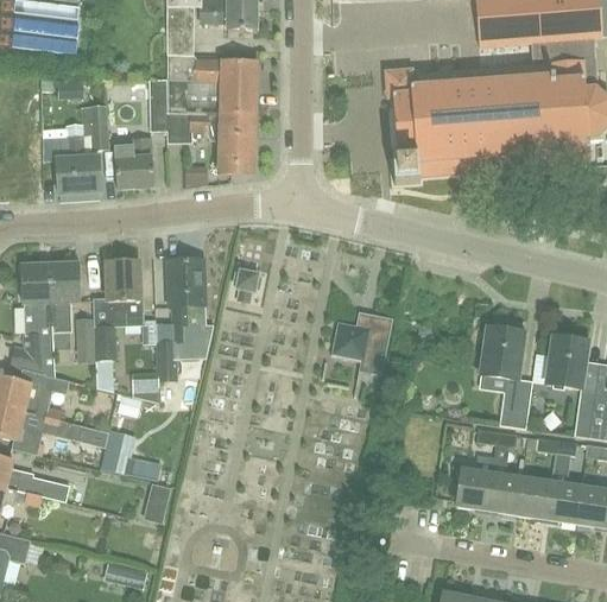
[(226,27),(254,27),(254,0),(165,0),(166,55),(191,55),(193,6),(200,6),(200,21),(226,21),(226,27)]
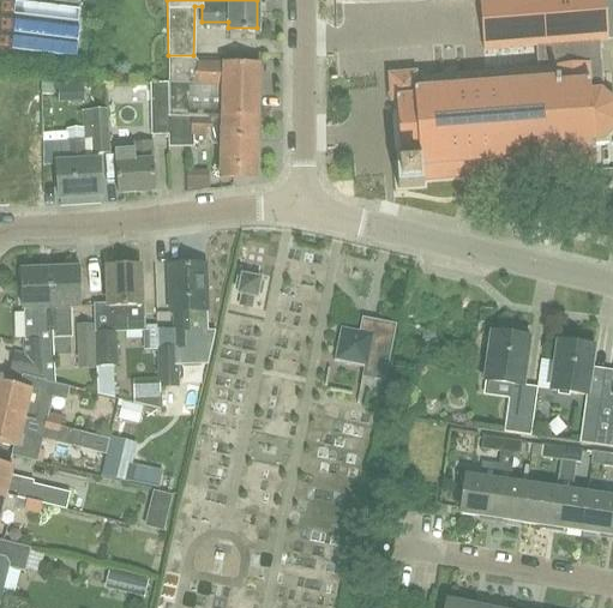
[(392,71),(389,74),(390,96),(397,98),(401,157),(396,157),(397,184),(425,182),(424,176),(550,167),(550,173),(559,172),(563,172),(563,166),(565,166),(593,163),(595,163),(594,137),(604,136),(612,124),(612,97),(600,88),(599,88),(594,36),(607,35),(604,0),(480,0),(480,6),(482,32),(482,44),(539,41),(540,55),(541,66),(456,72),(456,66),(444,67),(444,73),(416,74),(415,71),(413,68),(392,71)]
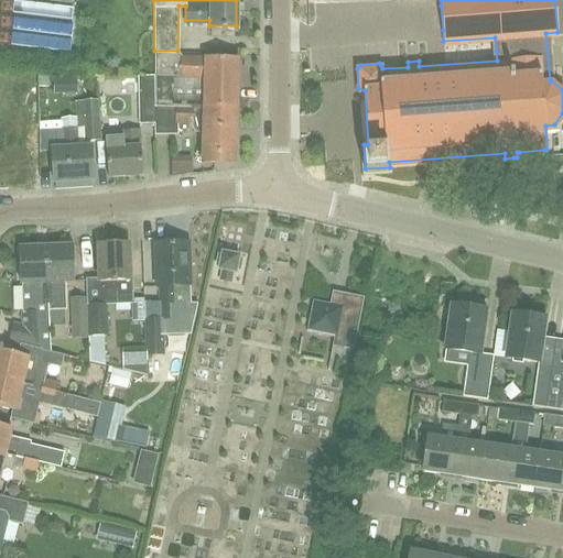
[(154,51),(154,73),(154,105),(235,106),(237,56),(181,55),(177,51),(154,51)]
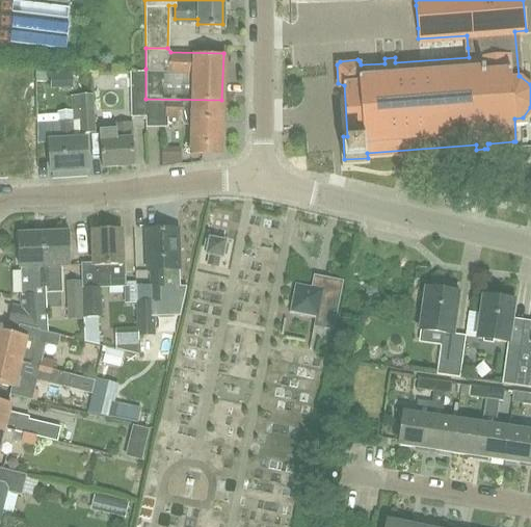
[(145,113),(145,99),(145,69),(130,70),(131,113),(145,113)]
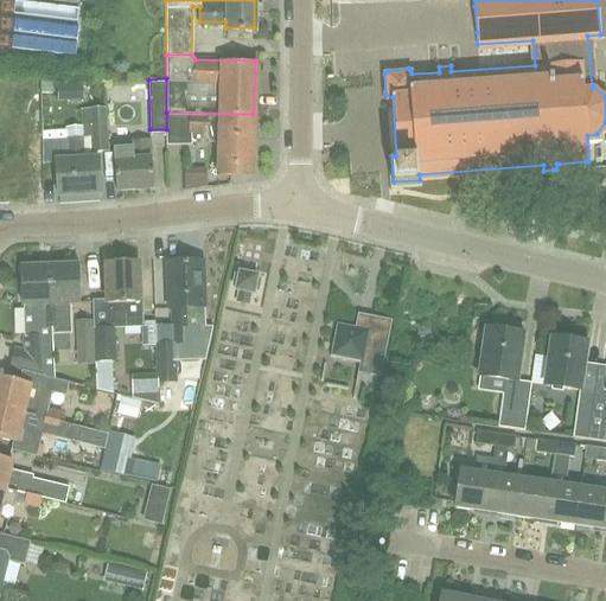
[(88,123),(90,149),(108,148),(106,104),(80,106),(81,123),(88,123)]
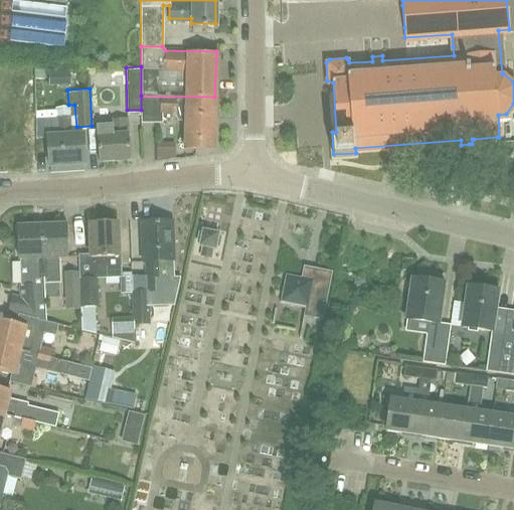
[(161,109),(175,110),(175,113),(177,117),(185,118),(185,146),(212,146),(214,97),(141,96),(141,110),(141,119),(160,120),(161,109)]
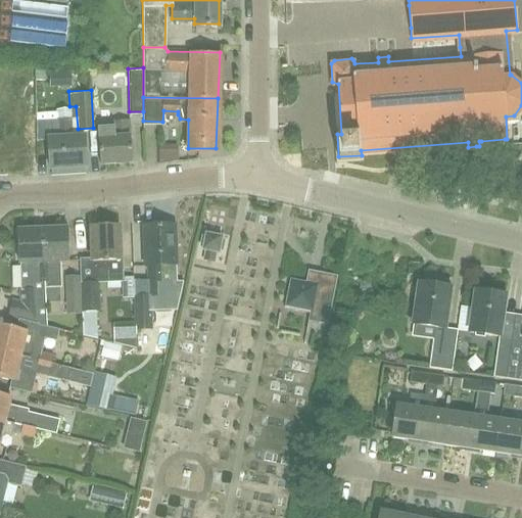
[(36,116),(36,134),(36,138),(48,137),(49,167),(86,163),(84,134),(72,135),(70,116),(57,118),(57,116),(36,116)]
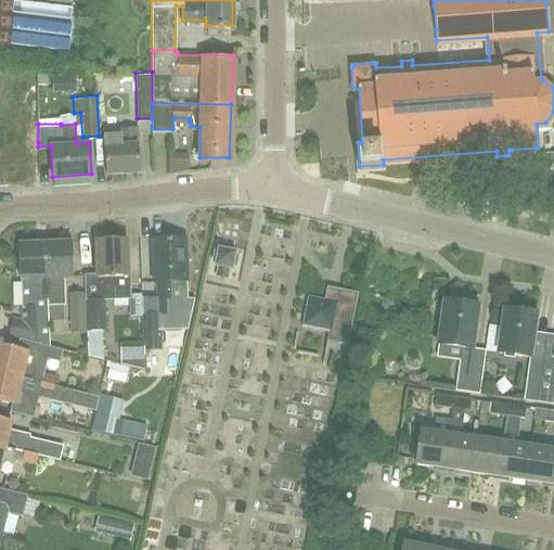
[(105,173),(139,170),(136,126),(118,127),(118,129),(102,130),(105,173)]
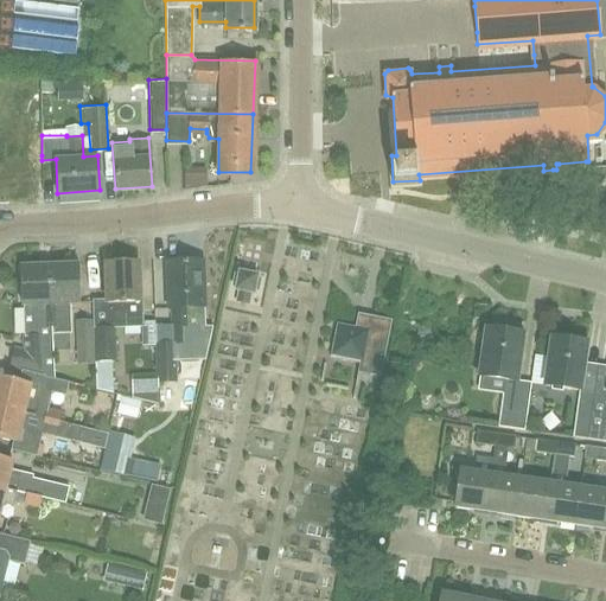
[(202,257),(166,259),(167,304),(171,304),(171,323),(172,339),(173,339),(183,339),(187,339),(189,356),(204,356),(211,324),(204,324),(204,302),(202,257)]
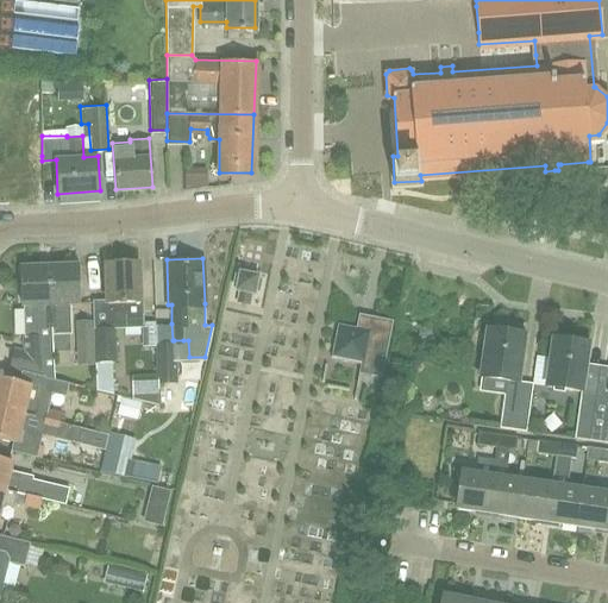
[(106,262),(107,297),(107,320),(114,320),(142,319),(140,299),(138,299),(137,261),(106,262)]
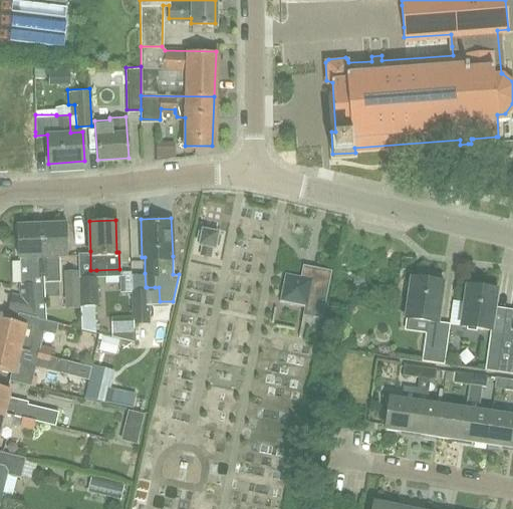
[(8,308),(19,311),(40,316),(44,317),(43,280),(41,222),(17,223),(18,256),(27,256),(27,275),(31,275),(31,281),(19,282),(19,293),(12,292),(8,308)]
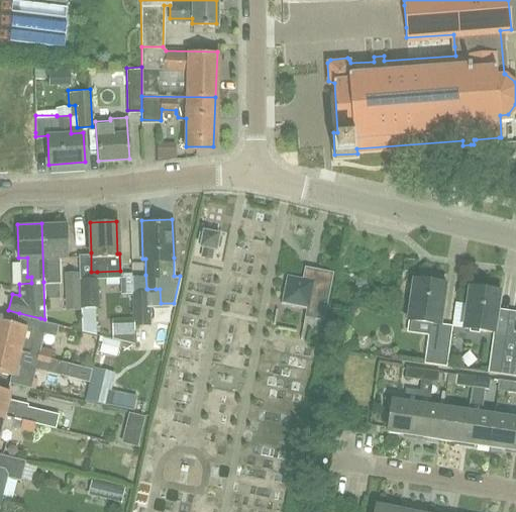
[(66,223),(41,223),(43,282),(61,281),(60,257),(67,256),(66,223)]
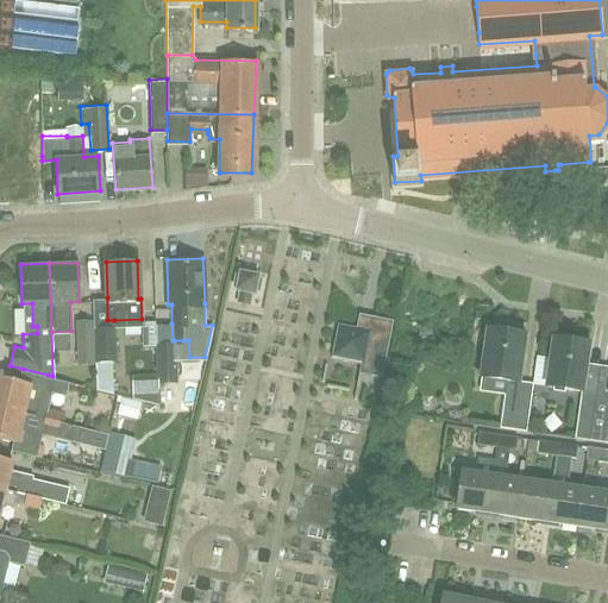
[(239,269),(238,272),(236,271),(233,283),(236,283),(236,287),(239,288),(237,299),(248,301),(250,290),(254,290),(255,287),(257,288),(259,276),(257,276),(257,272),(239,269)]
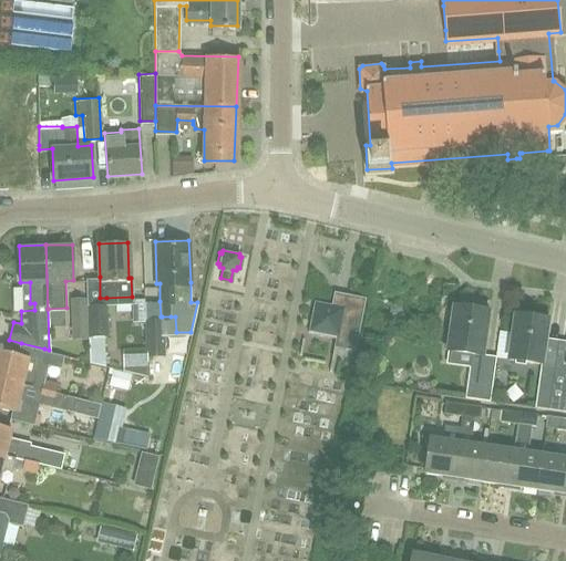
[(100,298),(100,277),(85,278),(85,295),(86,334),(106,334),(106,298),(100,298)]
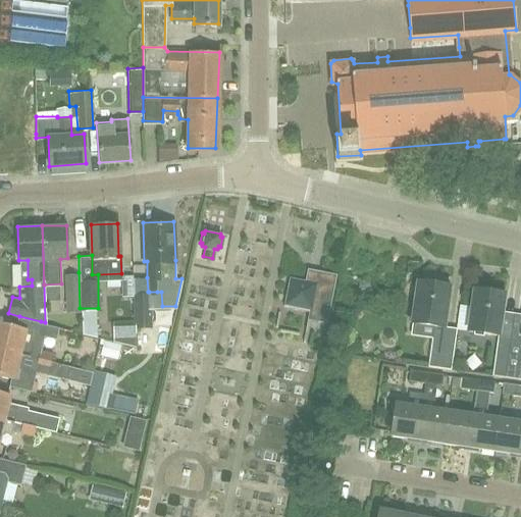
[(307,266),(305,278),(289,275),(283,303),(310,308),(309,317),(327,321),(336,272),(307,266)]
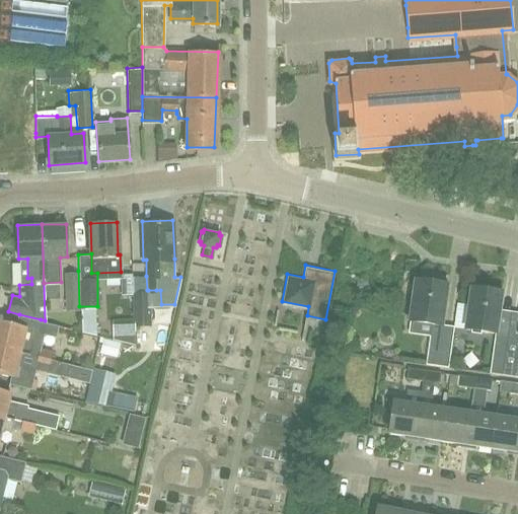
[(79,306),(78,271),(65,272),(66,308),(79,308),(79,306)]
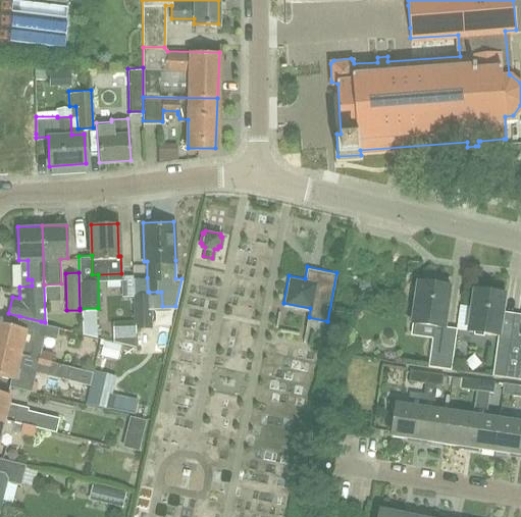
[(433,323),(427,364),(450,367),(456,326),(444,324),(450,285),(417,279),(411,320),(433,323)]
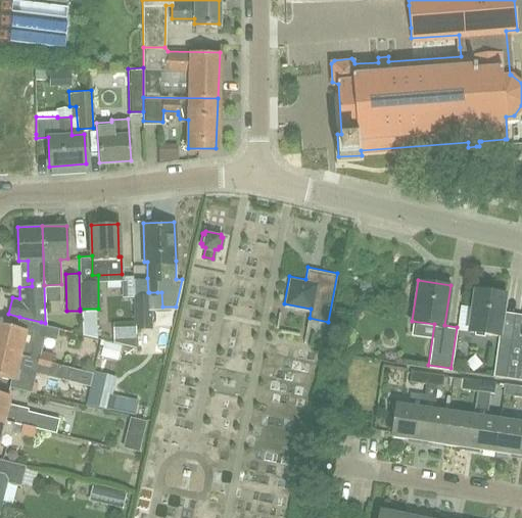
[(505,294),(474,289),(469,330),(500,334),(505,294)]
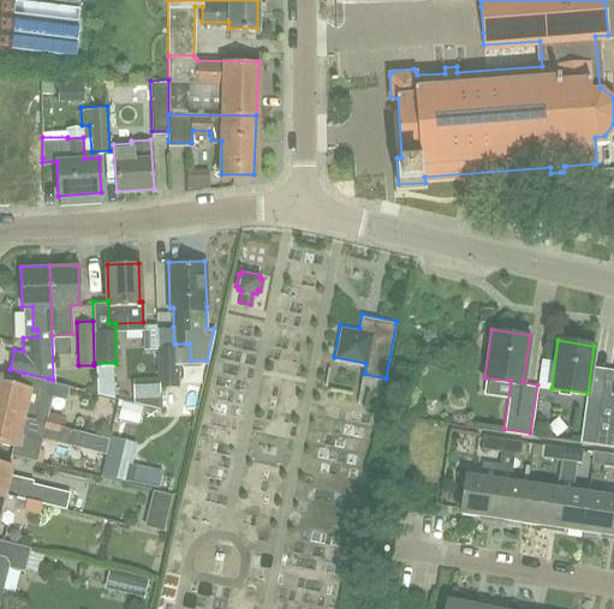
[(174,344),(158,345),(159,377),(160,382),(174,382),(177,382),(176,344),(174,344)]
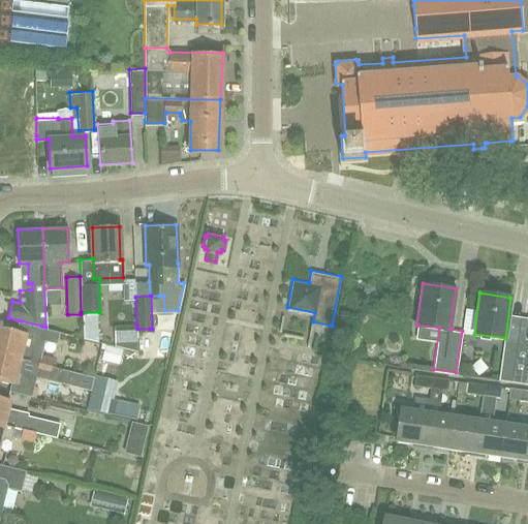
[(88,339),(103,338),(101,314),(87,315),(88,339)]
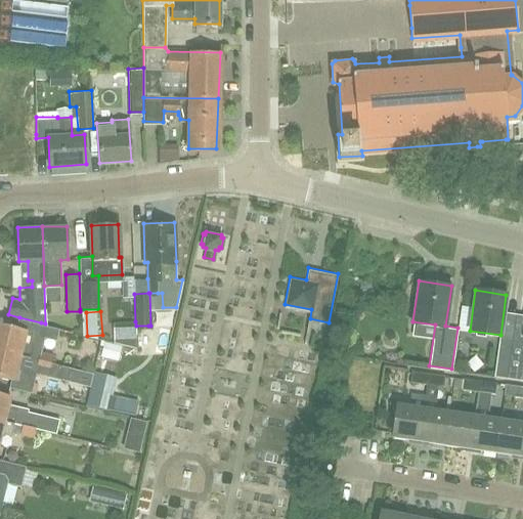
[(0,348),(38,358),(40,351),(40,348),(36,346),(41,322),(19,317),(16,327),(0,322),(0,348)]
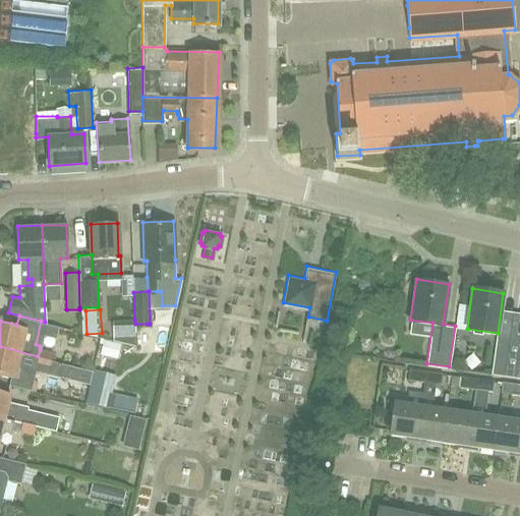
[(155,349),(154,327),(139,327),(139,349),(155,349)]
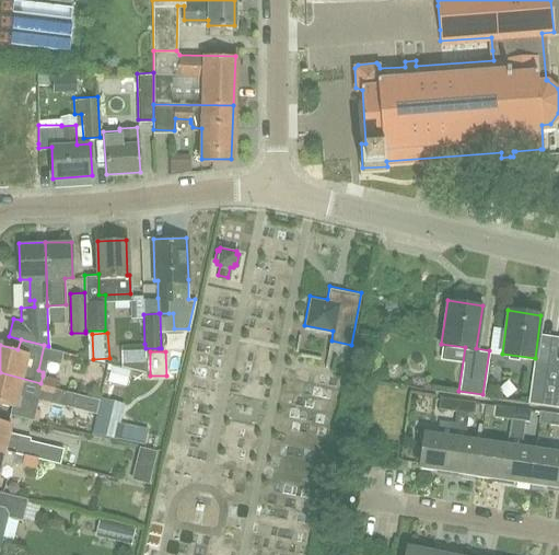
[(547,365),(533,362),(528,400),(543,402),(547,365)]
